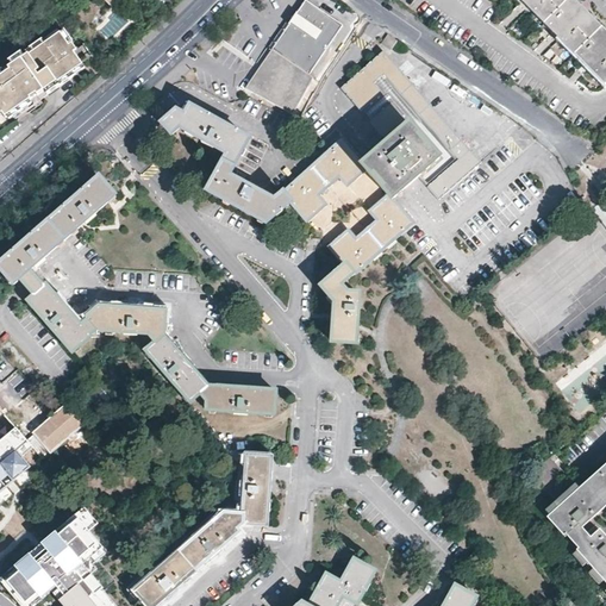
[(299,0),(268,45),(306,69),(339,22),(307,0),(299,0)]
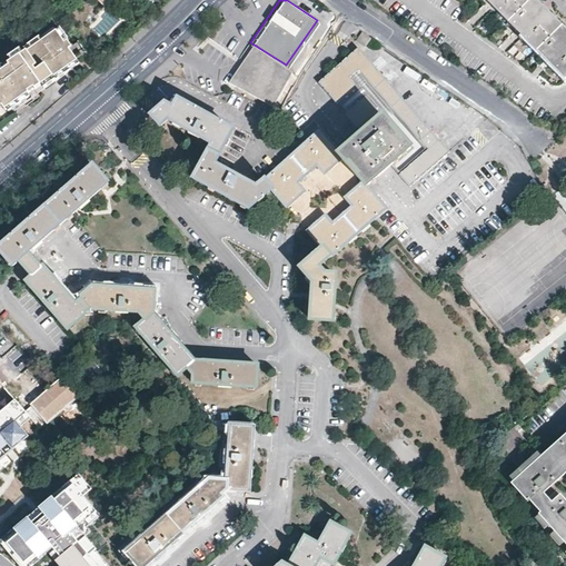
[(487,0),(528,41),(562,76),(565,70),(565,28),(560,23),(537,0),(487,0)]
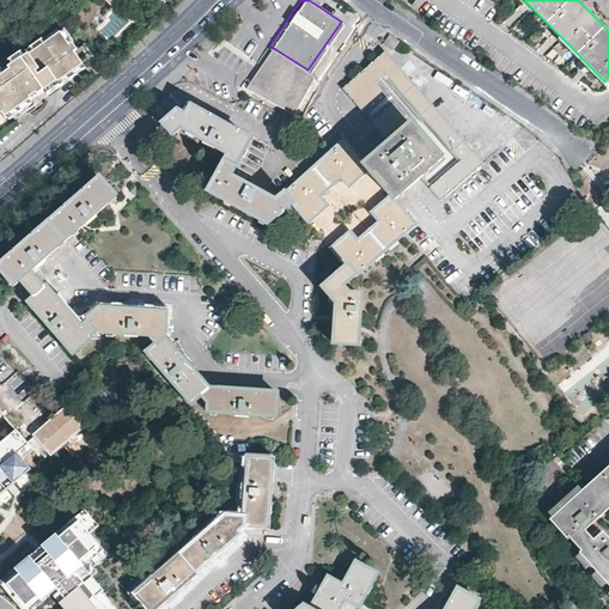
[(0,111),(4,115),(8,111),(16,107),(23,102),(35,93),(37,98),(81,67),(71,50),(65,43),(58,32),(56,30),(41,41),(25,52),(17,58),(7,64),(4,66),(5,68),(0,72),(0,111)]
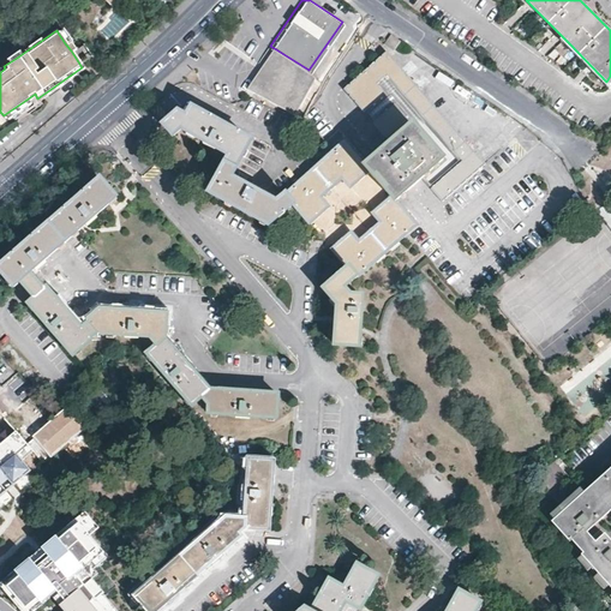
[(397,37),(388,30),(382,40),(391,47),(397,37)]
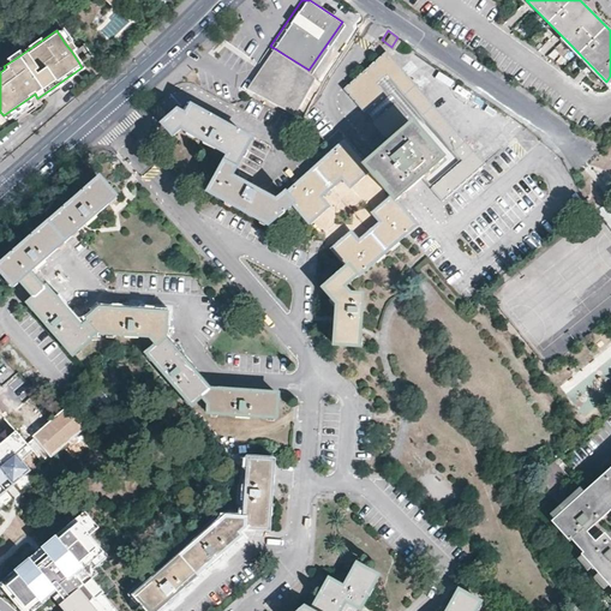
[(25,52),(41,41),(37,36),(22,47),(25,52)]
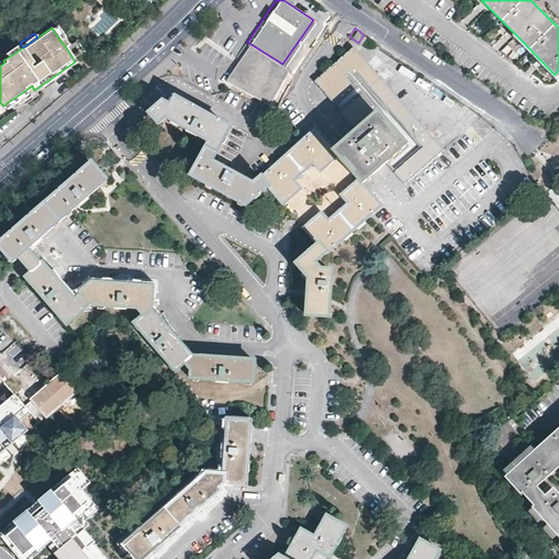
[(282,64),(247,42),(225,77),(265,102),(287,67),(282,64)]
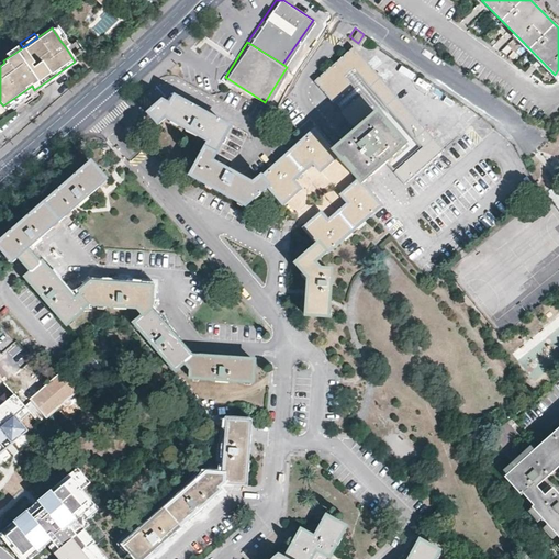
[(15,53),(23,47),(20,43),(13,48),(15,53)]
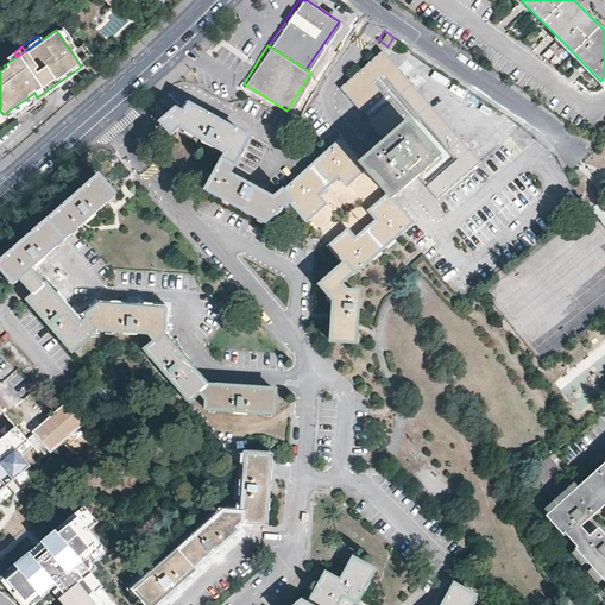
[(263,219),(288,199),(303,216),(321,201),(314,191),(336,172),(345,181),(361,166),(370,175),(371,174),(377,181),(376,183),(384,193),(367,207),(375,216),(352,235),(345,227),(327,243),(342,260),(317,283),(332,298),(329,338),(353,339),(354,313),(357,313),(357,300),(354,300),(355,290),(344,289),(338,281),(408,219),(389,196),(392,193),(395,190),(401,184),(415,172),(420,177),(435,194),(476,158),(417,90),(379,48),(361,64),(338,84),(347,94),(358,107),(359,109),(384,138),(370,149),(369,150),(365,153),(357,161),(336,138),(319,155),(310,162),(270,196),(256,189),(257,187),(244,180),(243,181),(226,172),(231,163),(245,136),(187,104),(182,112),(174,107),(159,119),(170,130),(177,124),(197,136),(199,139),(209,145),(210,143),(224,151),(214,166),(205,187),(247,210),(263,219)]
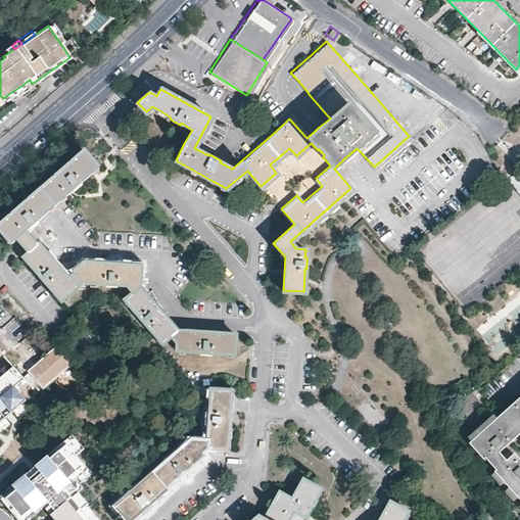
[(4,51),(6,54),(14,49),(12,45),(4,51)]
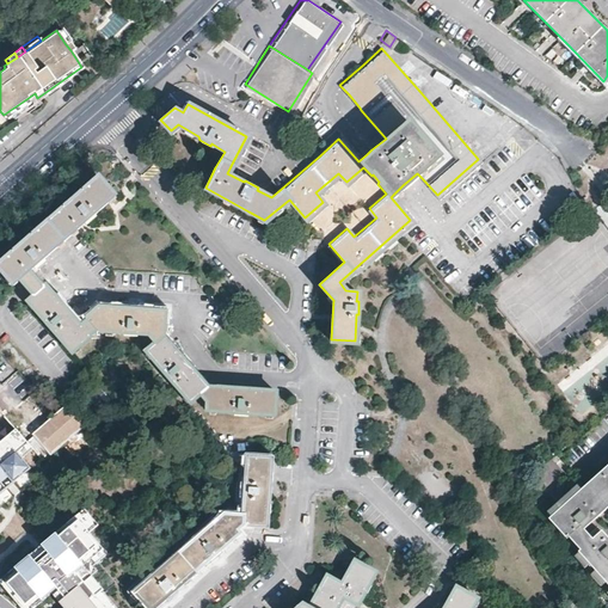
[(197,391),(198,391),(207,384),(204,381),(183,357),(163,333),(161,332),(163,318),(163,309),(96,304),(84,314),(86,317),(79,323),(43,283),(42,284),(28,270),(28,268),(32,264),(34,265),(43,257),(42,255),(53,245),(81,220),(83,221),(93,212),(92,210),(112,192),(97,174),(59,209),(0,259),(0,268),(12,282),(18,277),(32,293),(25,299),(41,315),(44,320),(43,321),(51,331),(54,331),(72,350),(88,335),(88,333),(93,329),(96,329),(122,331),(121,333),(134,335),(135,332),(148,333),(154,341),(145,349),(161,368),(160,369),(170,380),(171,379),(188,399),(197,391)]
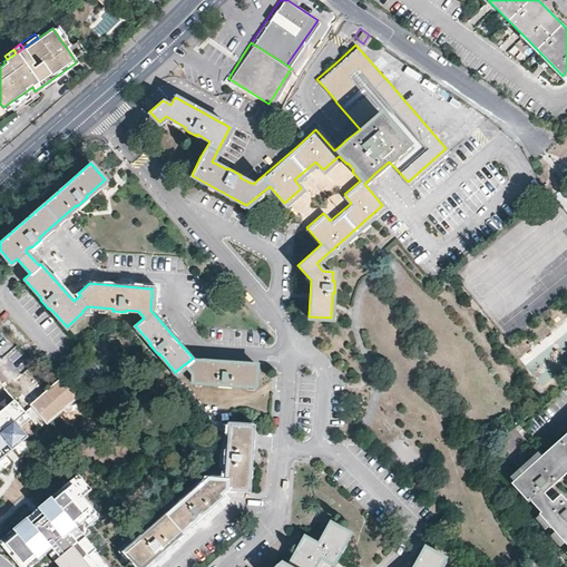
[(193,358),(185,364),(192,371),(192,380),(216,382),(216,383),(228,385),(230,383),(254,384),(255,362),(193,358)]
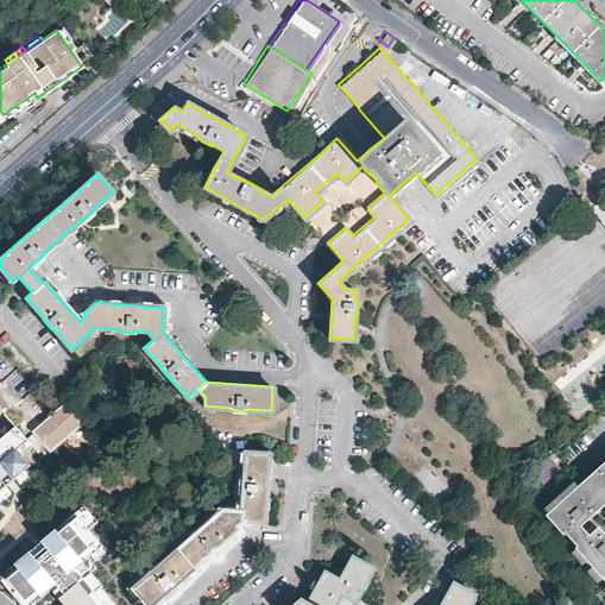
[(48,416),(64,434),(82,418),(65,399),(56,409),(55,409),(48,414),(49,415),(48,416)]
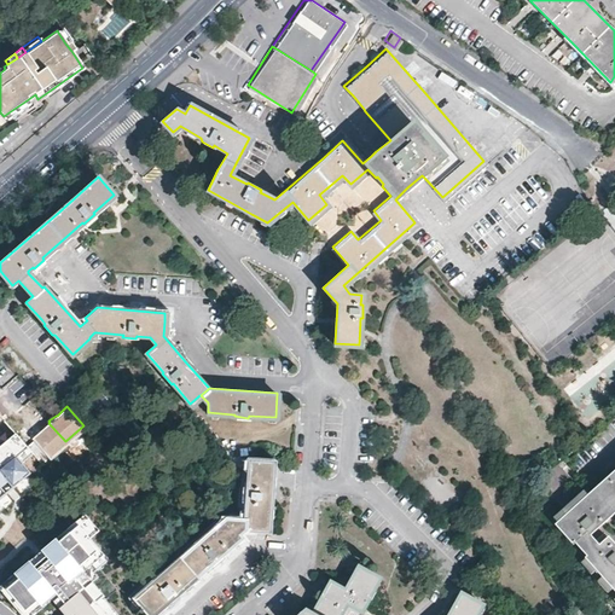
[(63,444),(65,441),(48,423),(25,442),(40,460),(50,452),(53,454),(64,446),(63,444)]
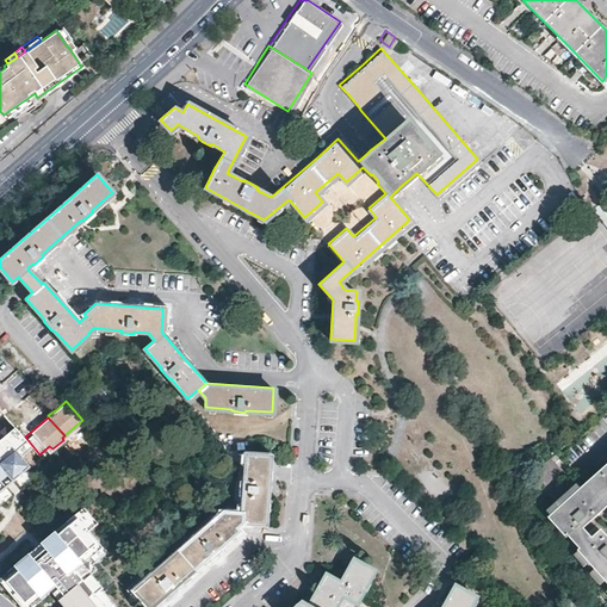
[(0,488),(39,454),(25,437),(6,454),(0,459),(0,488)]
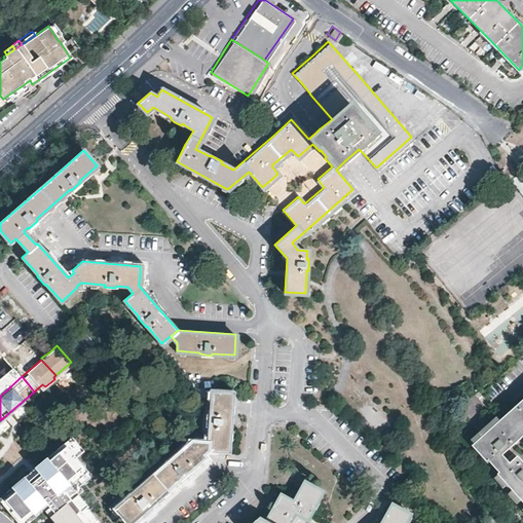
[(149,505),(179,479),(180,481),(189,473),(187,472),(204,456),(202,453),(207,449),(208,450),(227,451),(232,391),(211,390),(209,414),(208,414),(208,425),(209,425),(208,441),(191,440),(115,507),(128,522),(140,513),(142,514),(150,506),(149,505)]
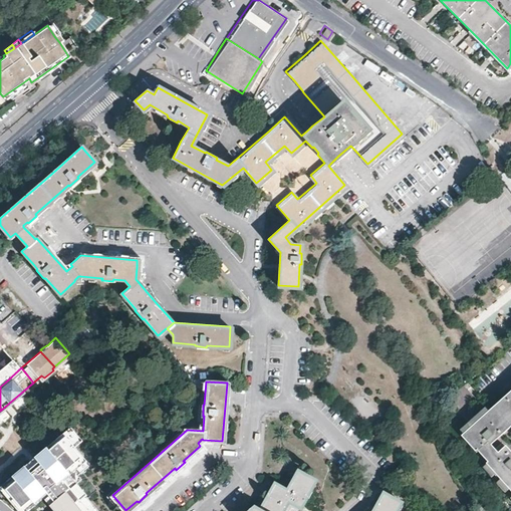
[(510,386),(460,432),(474,449),(476,448),(486,459),(484,461),(510,490),(510,453),(503,444),(495,451),(485,439),(510,416),(510,386)]
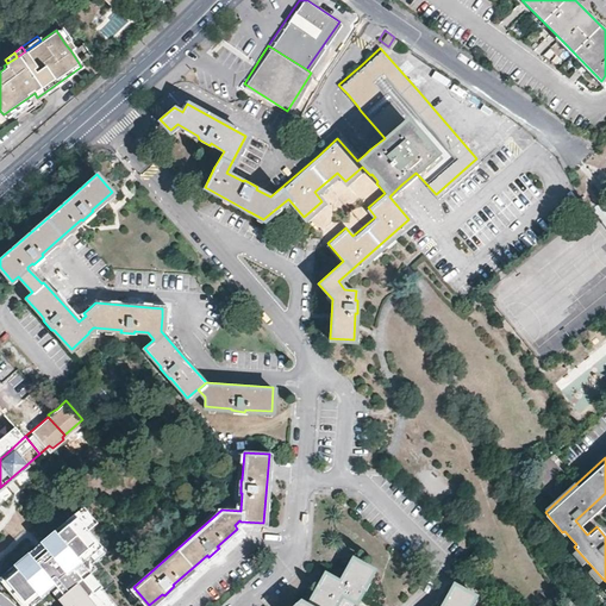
[(79,518),(0,580),(0,582),(19,605),(39,605),(50,598),(57,605),(114,605),(95,585),(104,578),(91,562),(105,548),(79,518)]
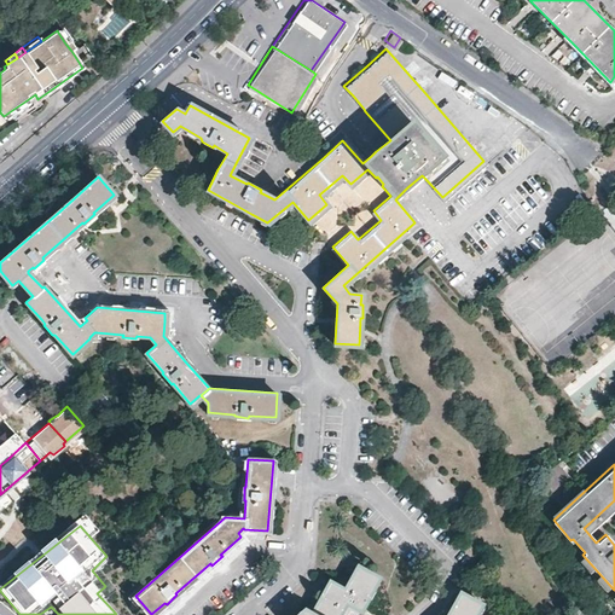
[(22,551),(27,558),(38,551),(34,545),(22,551)]
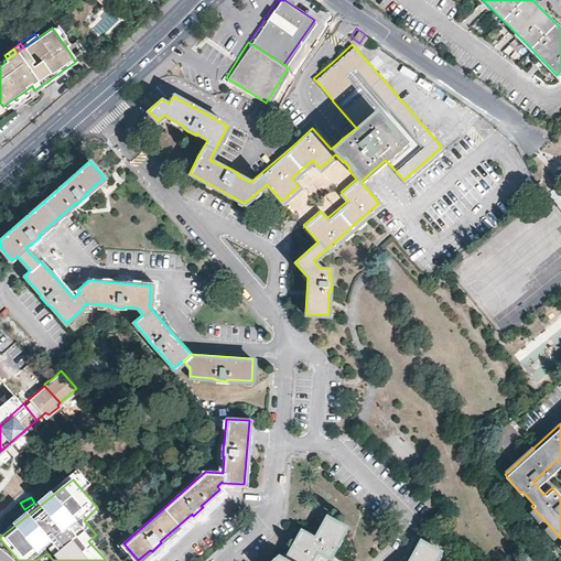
[(327,554),(344,527),(325,516),(313,537),(300,529),(283,559),(277,556),(270,560),(432,560),(439,550),(419,539),(409,557),(408,559),(407,560),(405,560),(306,560),(314,548),(327,554)]
